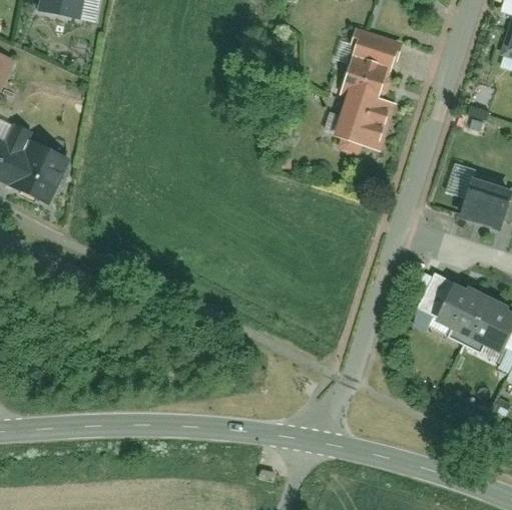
[(33,0),(32,8),(75,16),(78,0),(33,0)]
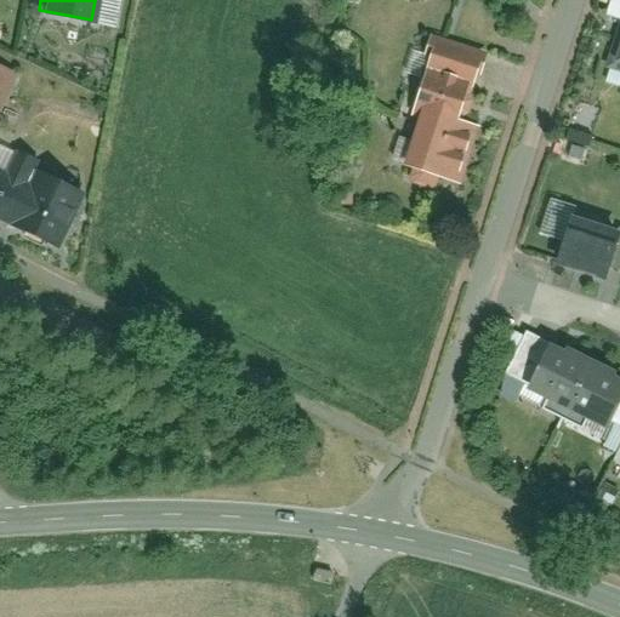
[(441,38),(426,89),(471,101),(484,50),(441,38)]
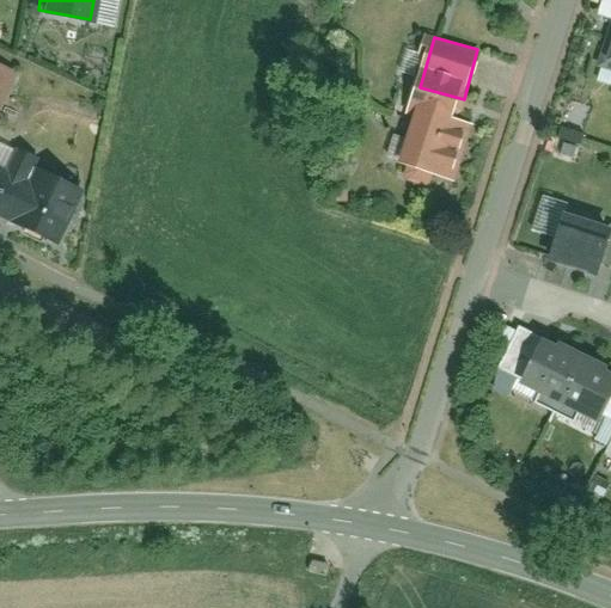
[(31,72),(0,59),(0,115),(11,121),(31,72)]
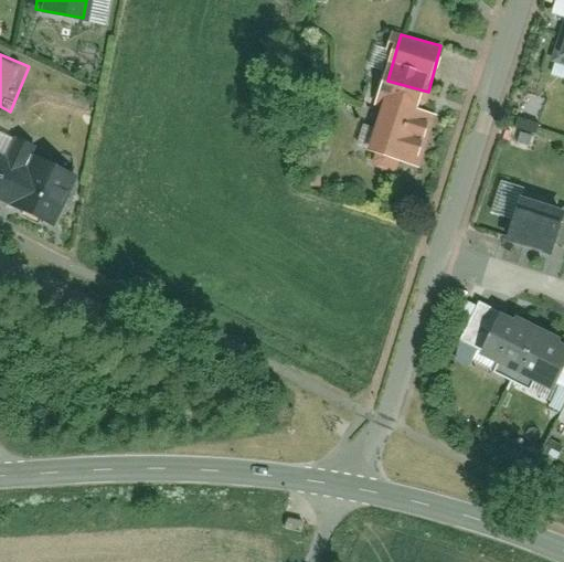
[(428,92),(387,81),(368,155),(417,168),(437,94),(428,92)]
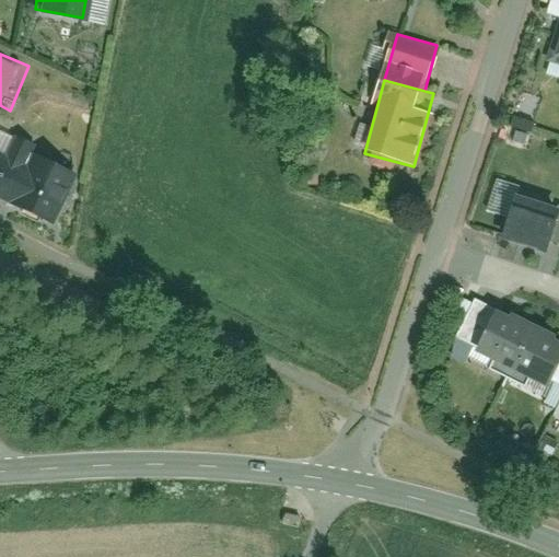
[(0,193),(54,220),(79,167),(0,128),(0,193)]
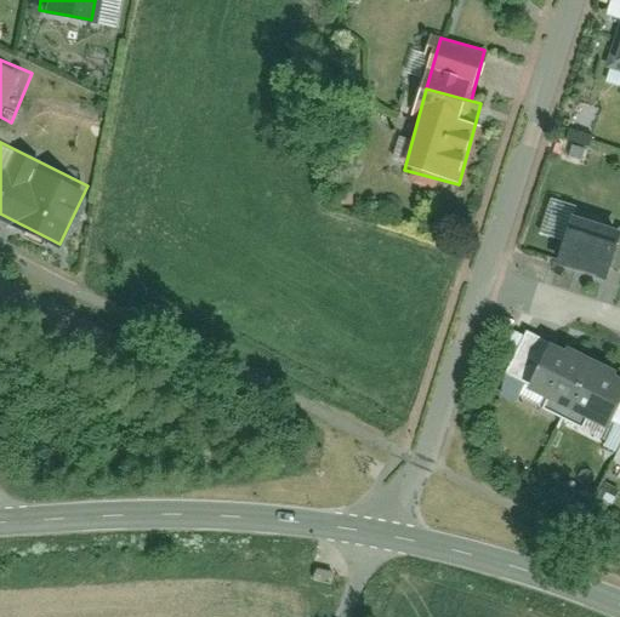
[(618,228),(572,213),(557,258),(603,273),(618,228)]
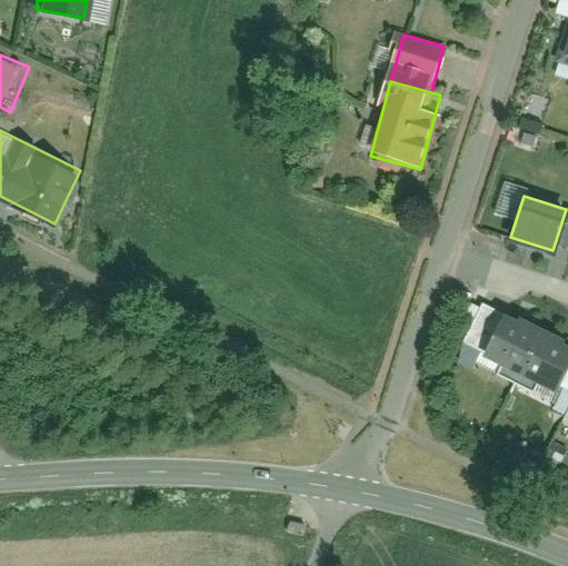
[(480,359),(499,325),(477,314),(459,348),(480,359)]
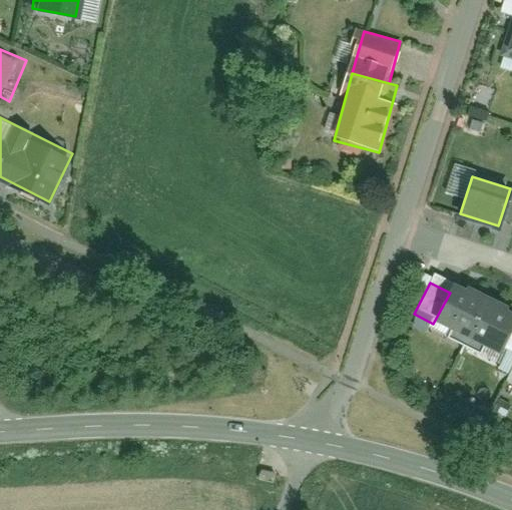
[(511,328),(511,323),(450,293),(433,324),(432,328),(496,360),(499,353),(511,328)]
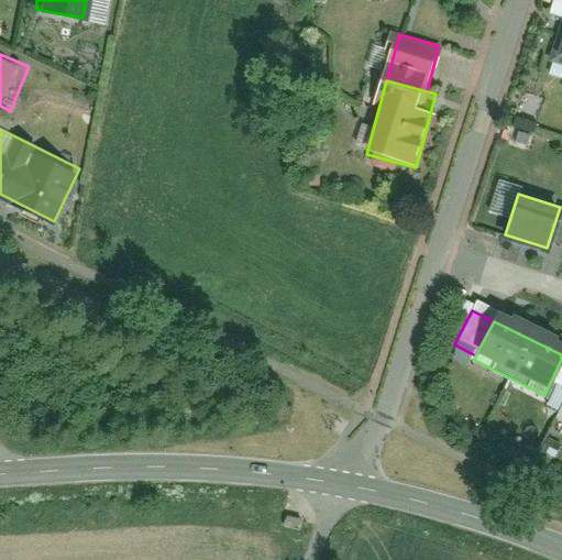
[(561,360),(548,387),(561,394),(561,360)]
